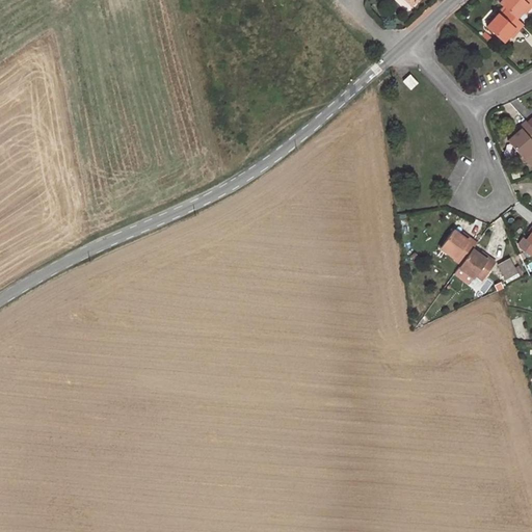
[(403,0),(413,9),(416,6),(408,0),(403,0)]
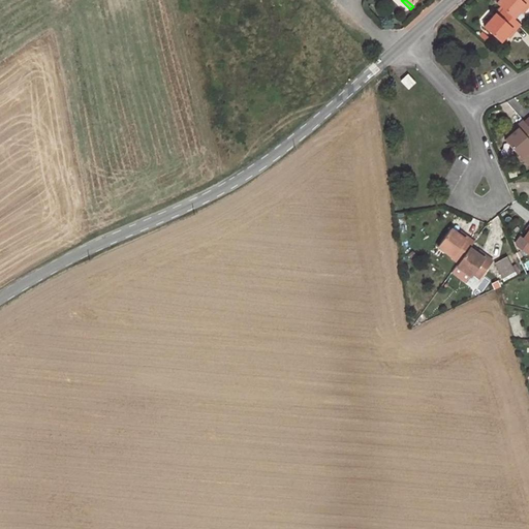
[(519,11),(526,4),(528,6),(528,4),(528,0),(497,0),(496,2),(502,8),(514,18),(519,11)]
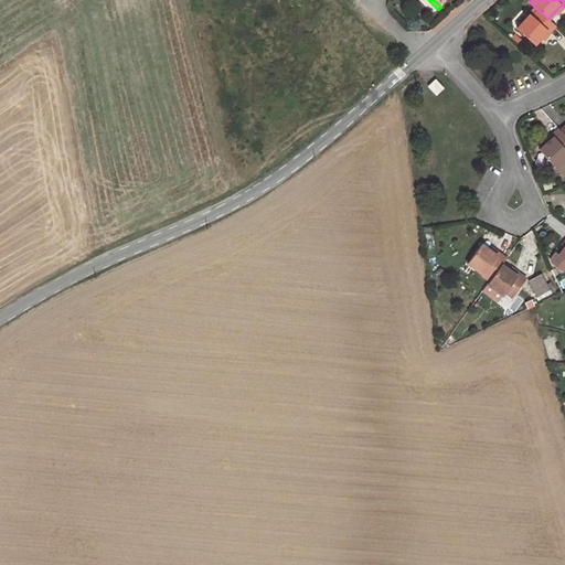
[(554,12),(557,14),(564,7),(562,4),(554,12)]
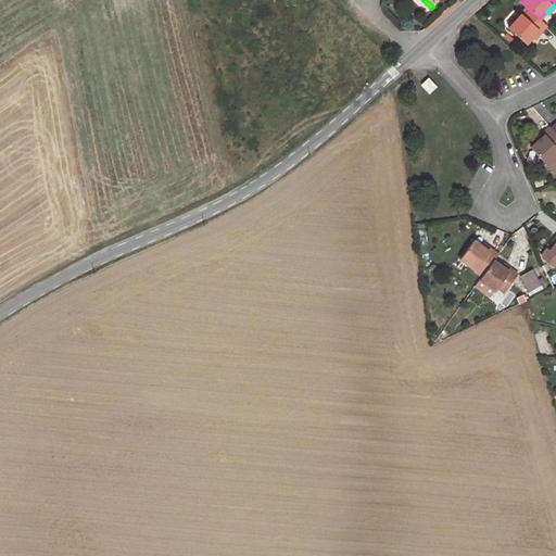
[(522,15),(520,13),(507,27),(526,43),(531,37),(539,29),(542,32),(547,26),(540,19),(528,9),(522,15)]
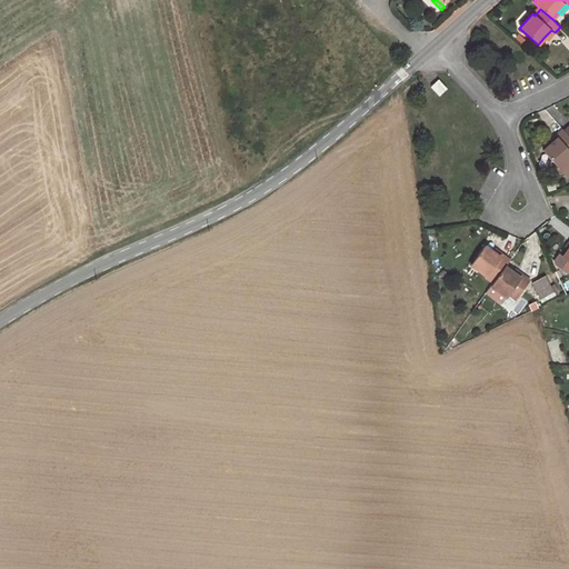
[(543,38),(547,40),(555,32),(551,30),(543,38)]
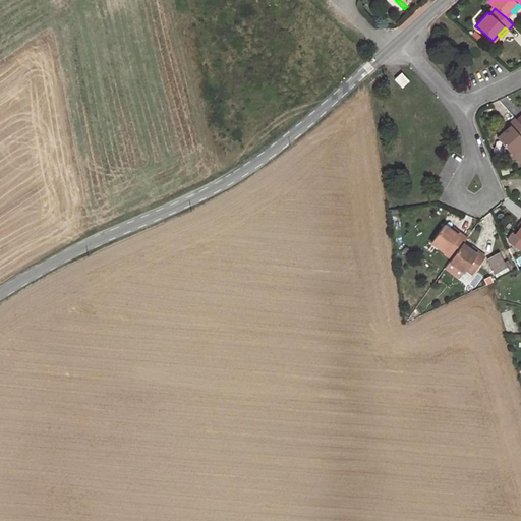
[(408,80),(401,72),(395,78),(402,87),(408,80)]
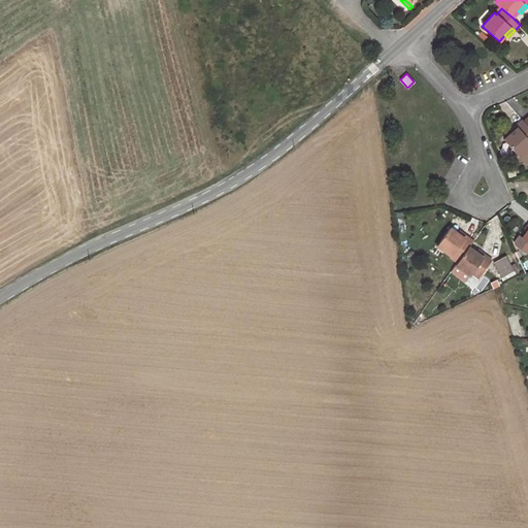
[(519,155),(527,146),(527,127),(522,120),(521,120),(516,125),(518,127),(509,134),(504,139),(519,155)]
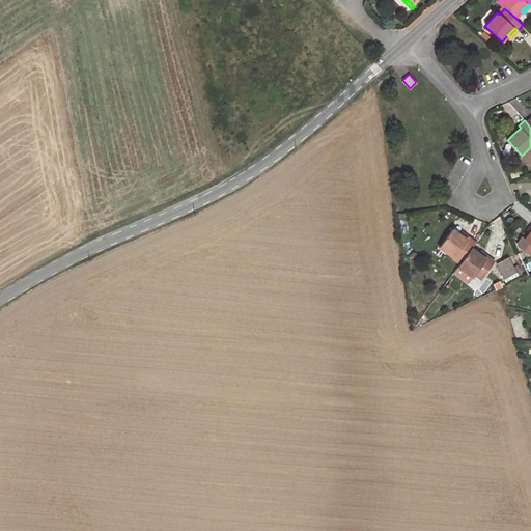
[(519,126),(510,132),(512,135),(521,128),(519,126)]
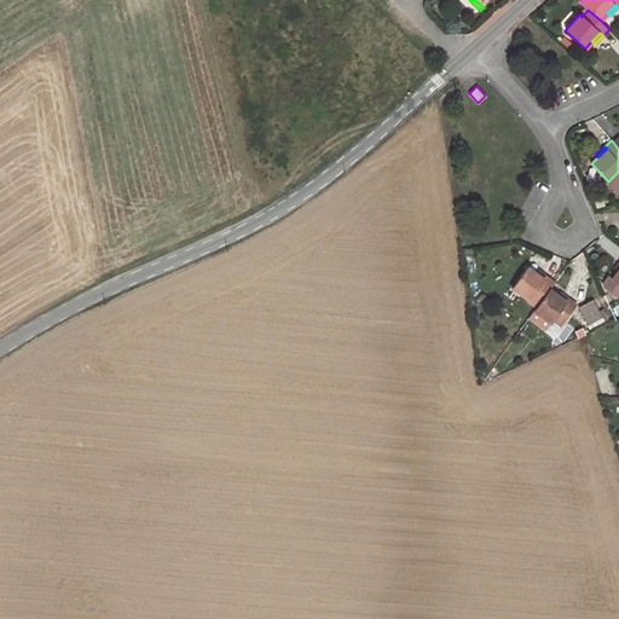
[(526,267),(512,289),(530,301),(528,302),(536,308),(549,290),(555,282),(547,276),(544,279),(536,273),(526,267)]
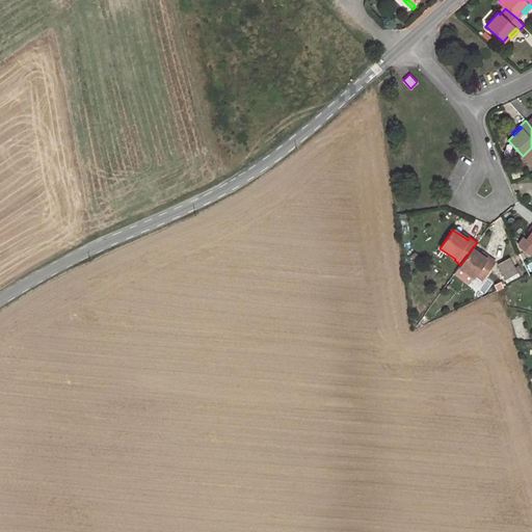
[(470,237),(462,232),(460,235),(468,240),(470,237)]
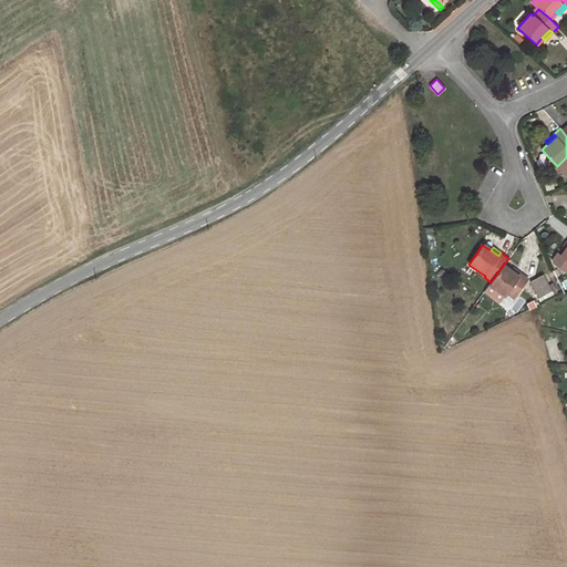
[(507,294),(514,299),(527,279),(521,274),(518,277),(509,271),(503,266),(491,282),(490,285),(505,296),(507,294)]
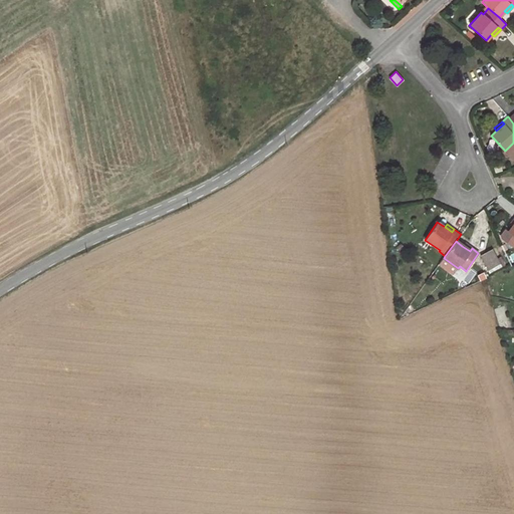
[(472,248),(464,242),(462,246),(470,251),(472,248)]
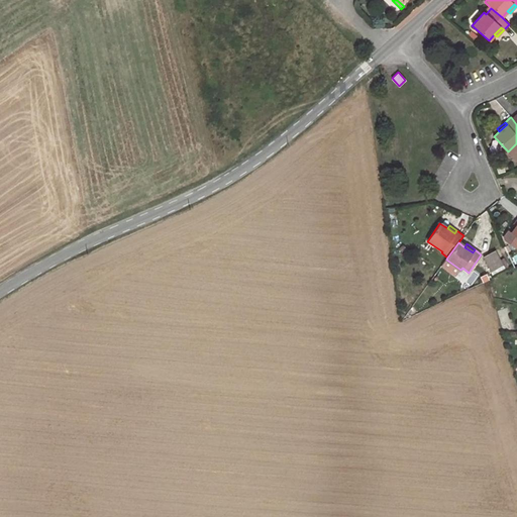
[(504,268),(496,251),(485,256),(493,273),(504,268)]
